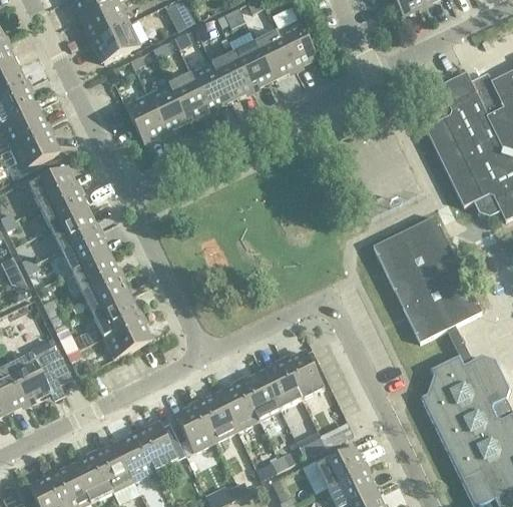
[(118,0),(73,0),(82,18),(118,0)]
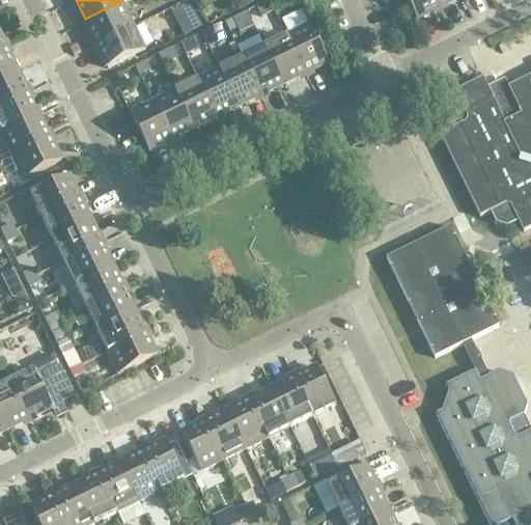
[(134,22),(122,0),(85,19),(95,40),(134,22)]
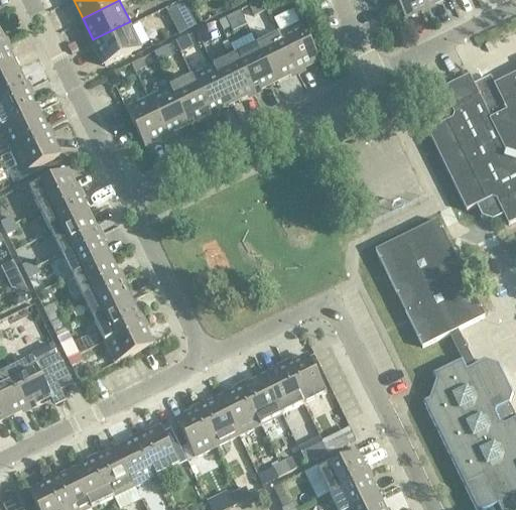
[(253,0),(249,2),(253,12),(266,6),(263,0),(253,0)]
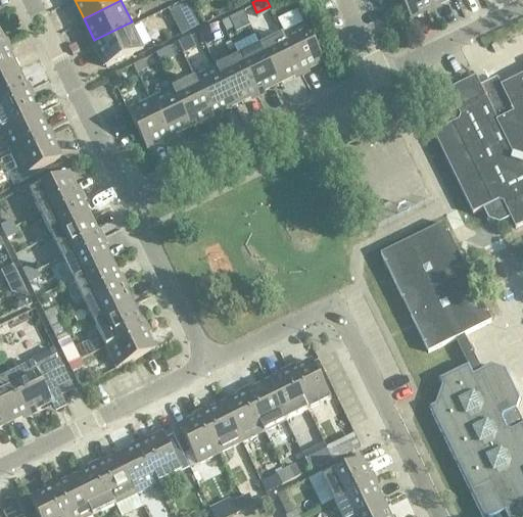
[(432,3),(430,0),(401,0),(409,14),(432,3)]
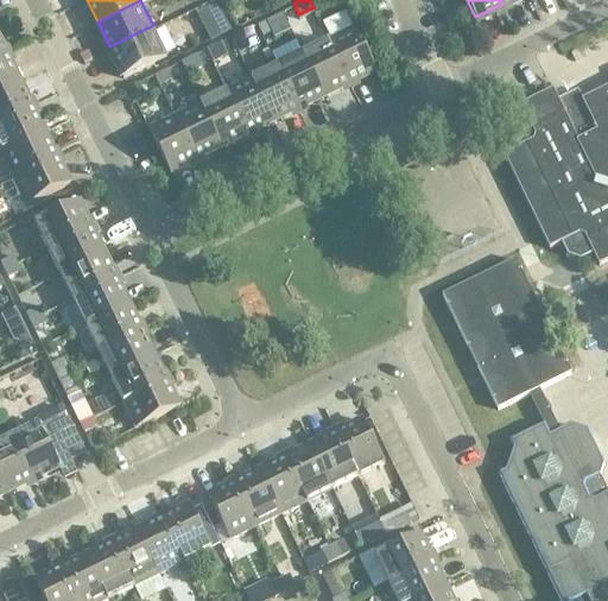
[(266,16),(257,20),(261,31),(272,26),(266,16)]
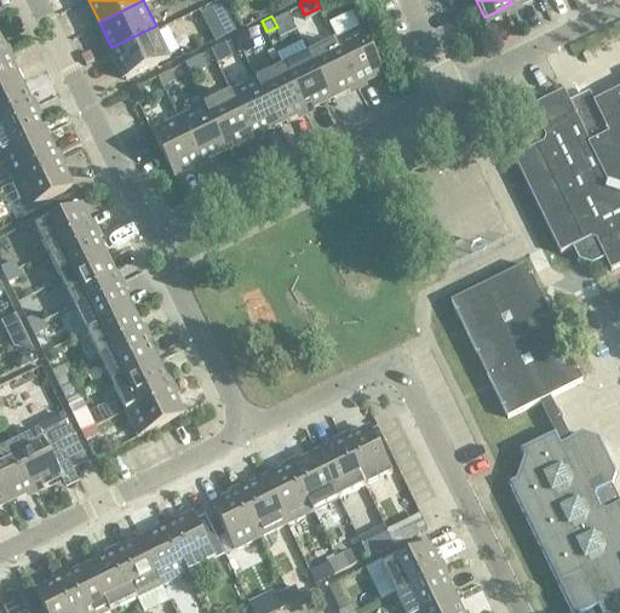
[(260,21),(241,30),(246,41),(267,32),(262,21),(260,21)]
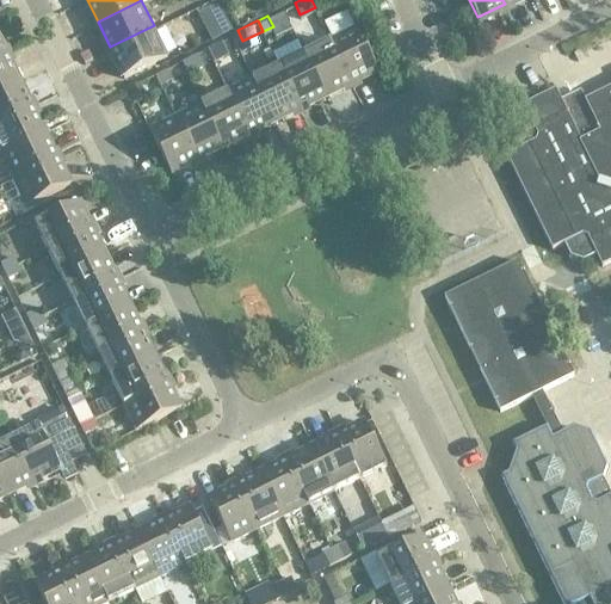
[(356,23),(329,36),(350,79),(377,66),(356,23)]
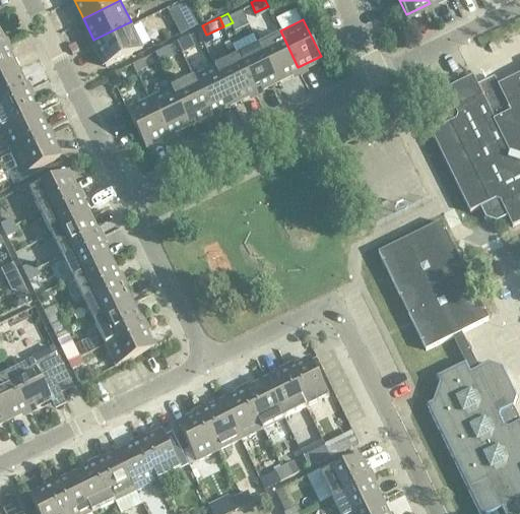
[(141,45),(131,21),(93,40),(105,62),(141,45)]
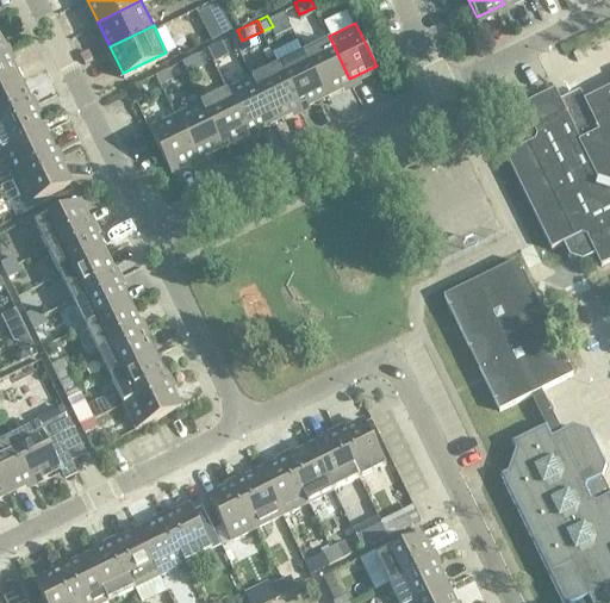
[(349,79),(329,36),(303,48),(324,92),(349,79)]
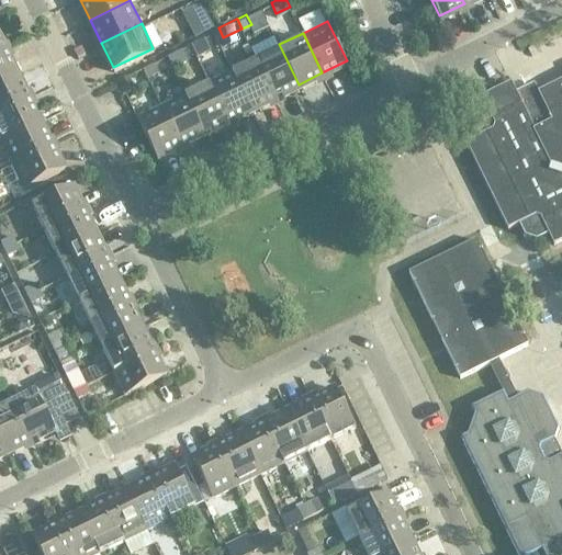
[(204,35),(192,41),(197,52),(210,45),(204,35)]
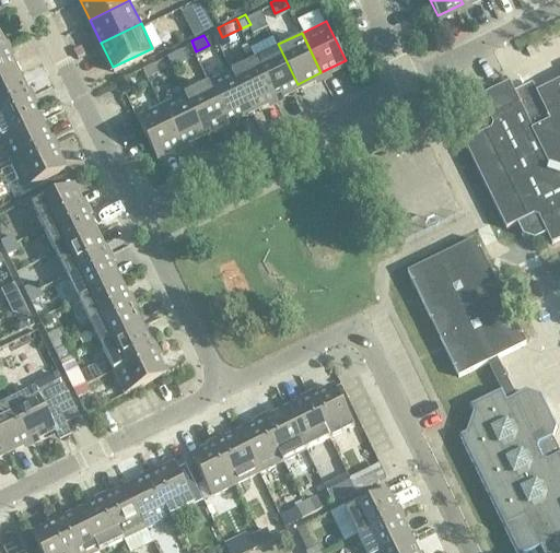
[(298,84),(278,44),(254,56),(273,95),(298,84)]
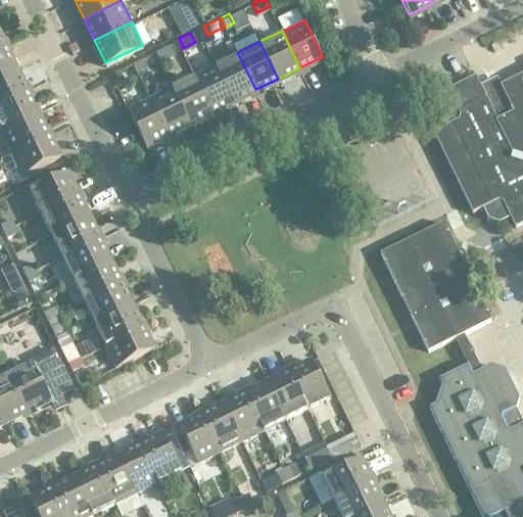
[(170,42),(154,50),(159,60),(175,52),(170,42)]
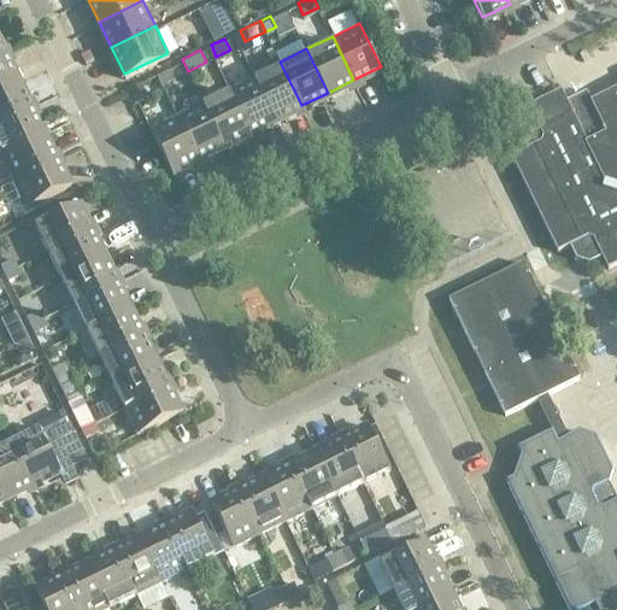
[(0,86),(18,77),(6,52),(0,54),(0,86)]
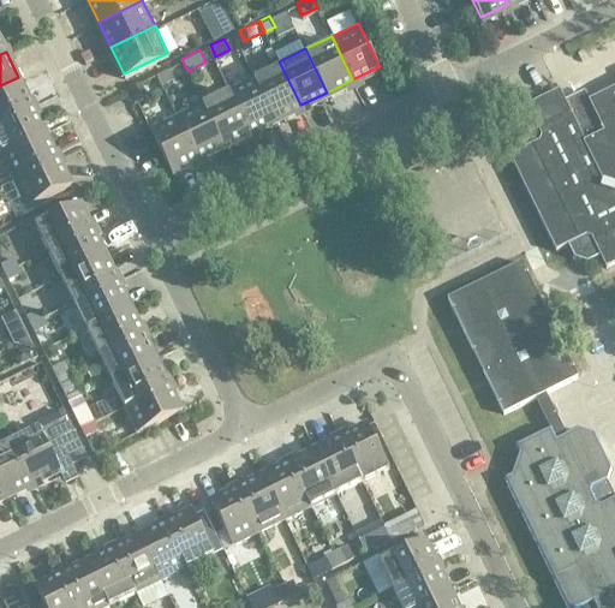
[(300,105),(279,61),(254,75),(275,118),(300,105)]
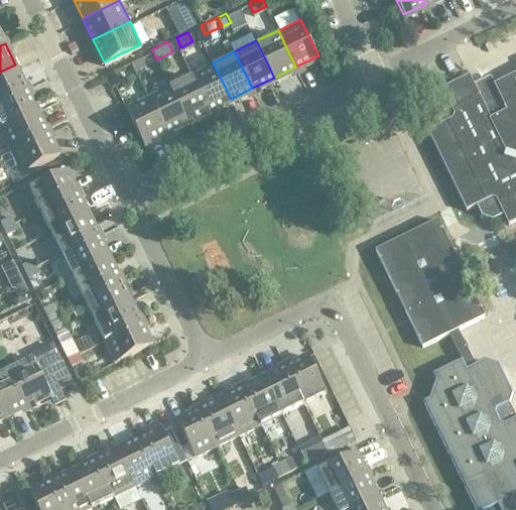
[(142,54),(131,59),(134,68),(146,61),(142,54)]
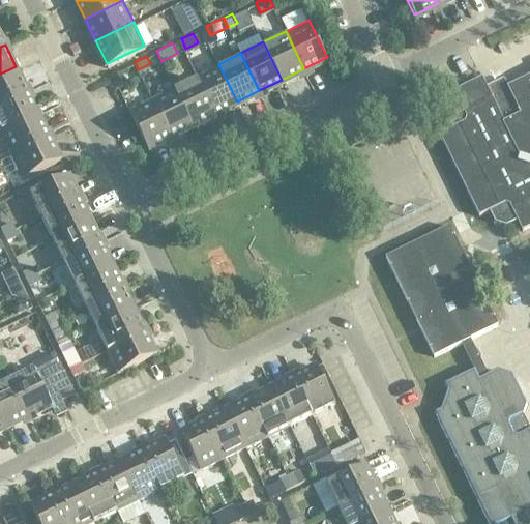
[(237,102),(218,64),(196,75),(214,113),(237,102)]
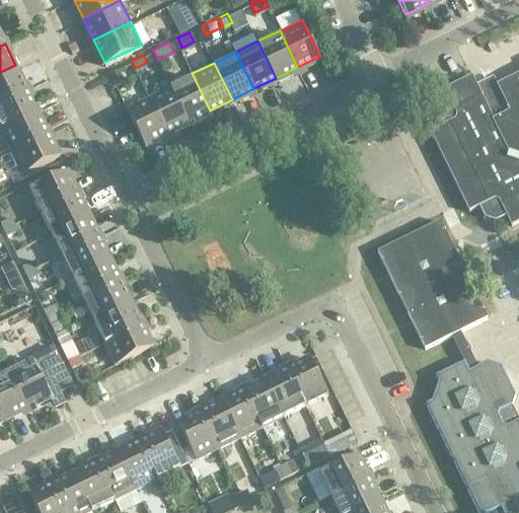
[(0,99),(26,87),(15,65),(0,72),(0,99)]
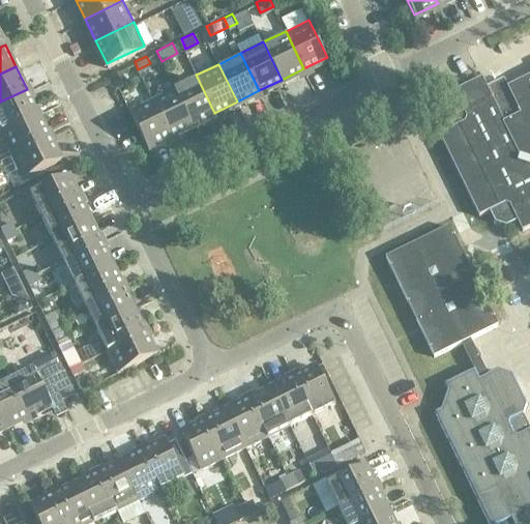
[(120,68),(111,73),(117,85),(125,81),(120,68)]
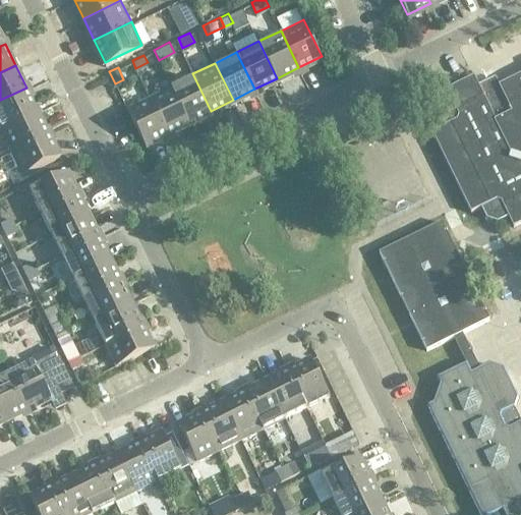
[(520,69),(499,80),(496,74),(494,75),(497,81),(489,86),(485,76),(477,80),(473,71),(445,86),(452,99),(441,104),(439,110),(444,121),(441,123),(430,127),(470,208),(480,204),(483,202),(488,213),(495,215),(506,210),(513,223),(520,218),(520,69)]
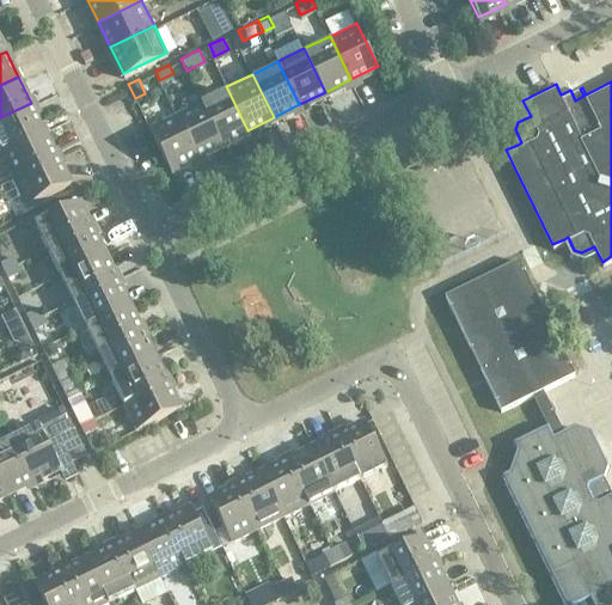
[(248,130),(226,86),(201,99),(222,142),(248,130)]
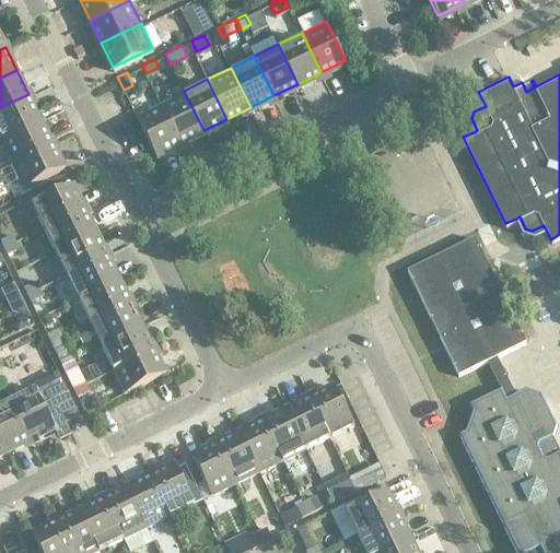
[(203,130),(184,91),(160,102),(179,142),(203,130)]
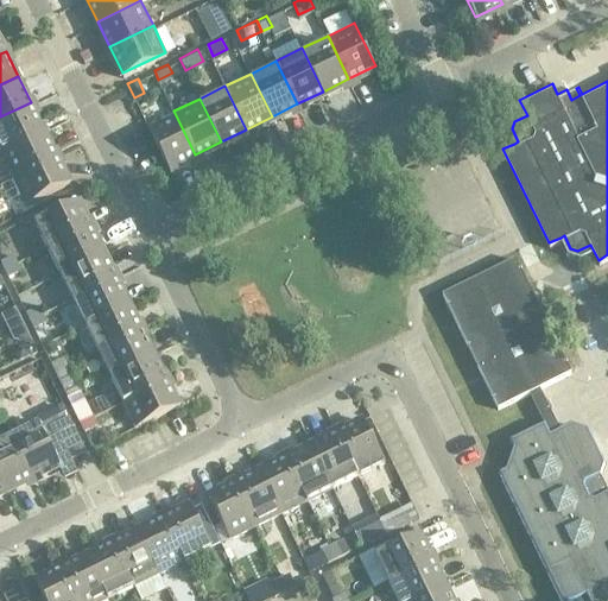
[(44,127),(31,102),(0,116),(0,147),(0,149),(44,127)]
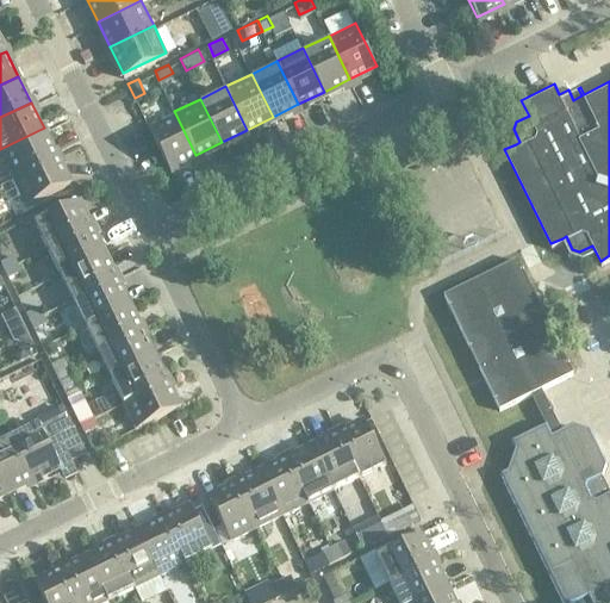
[(195,155),(174,111),(148,124),(169,167),(195,155)]
